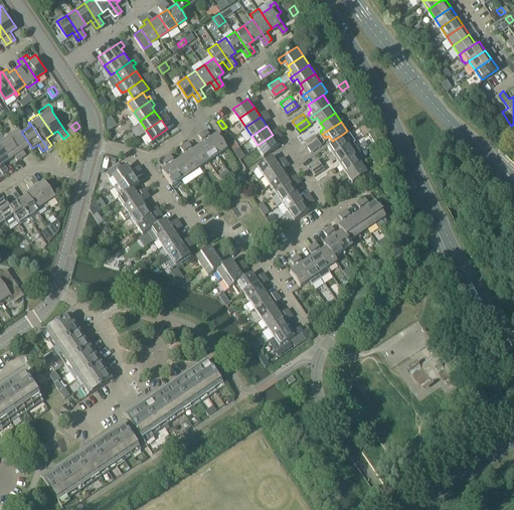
[(6,132),(22,155),(26,152),(24,148),(29,144),(21,132),(19,128),(10,134),(8,131),(6,132)]
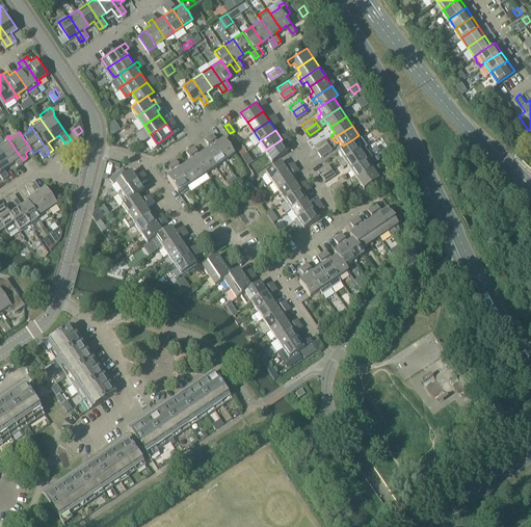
[(343,154),(339,156),(341,160),(361,148),(366,143),(367,143),(361,134),(359,135),(354,138),(343,146),(339,148),(343,154)]
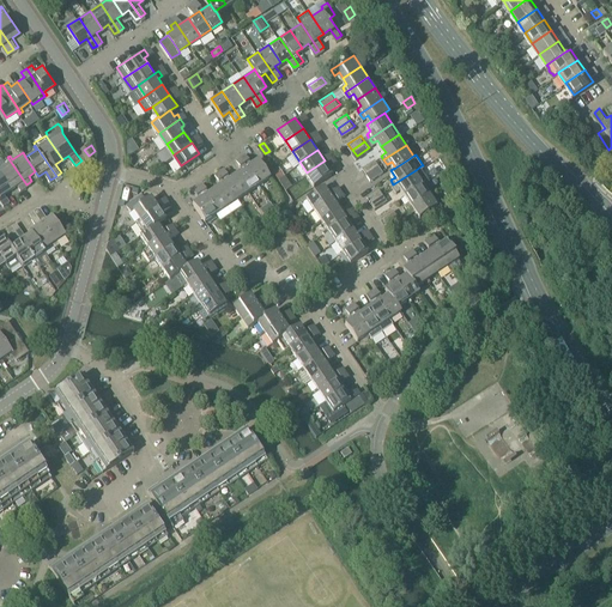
[(248,164),(260,181),(271,174),(259,156),(248,164)]
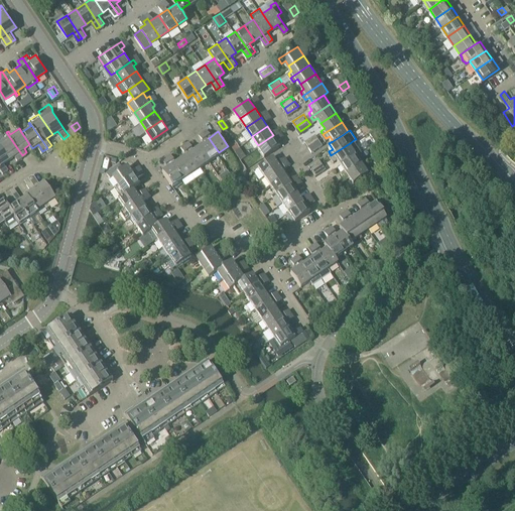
[(22,155),(6,132),(5,133),(7,136),(0,140),(0,143),(9,158),(15,154),(18,157),(22,155)]
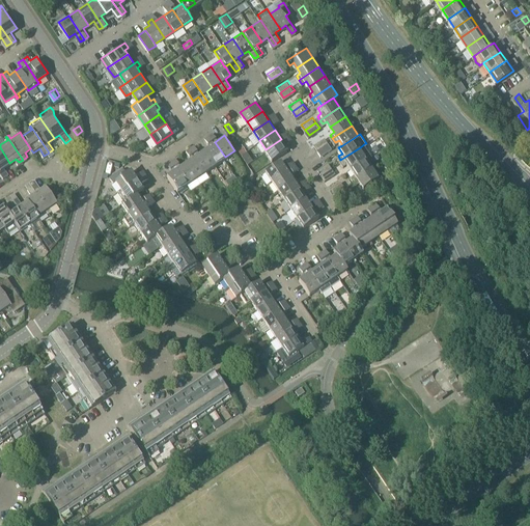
[(317,148),(329,141),(325,136),(314,143),(317,148)]
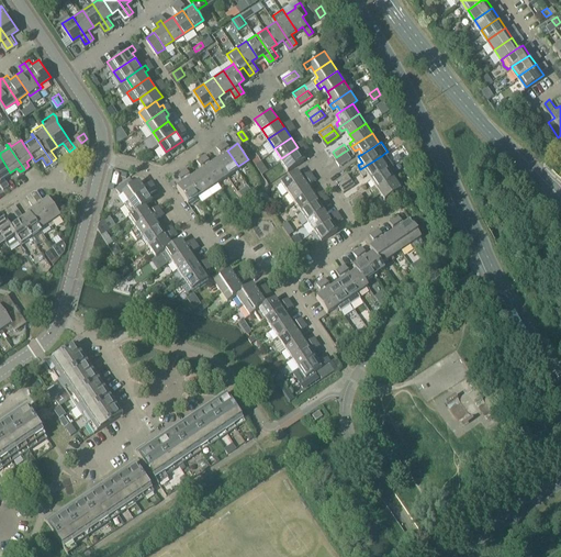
[(225,147),(221,149),(223,153),(217,157),(228,173),(238,166),(227,151),(225,147)]
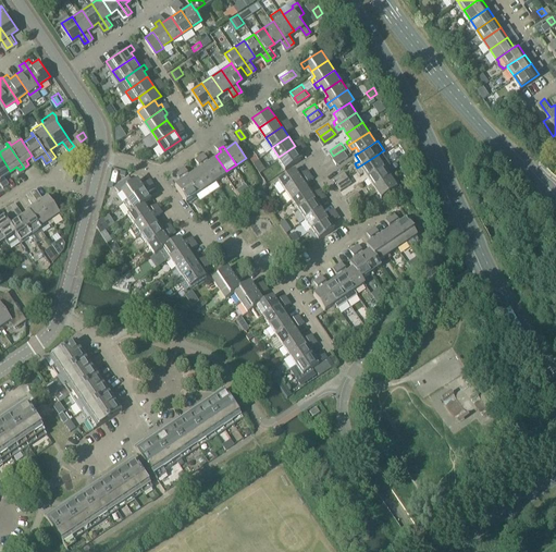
[(295,146),(279,157),(285,168),(301,157),(295,146)]
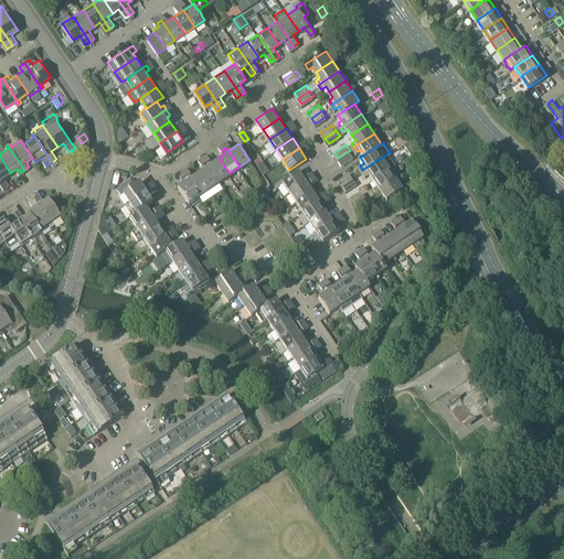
[(257,150),(252,153),(257,161),(263,158),(257,150)]
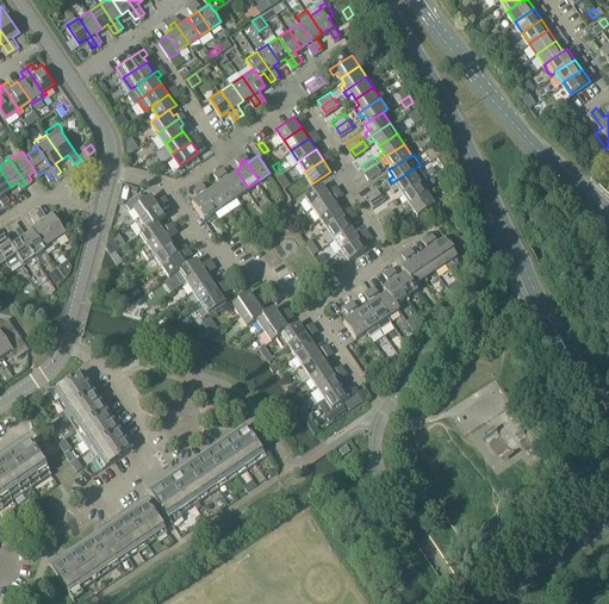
[(378,162),(365,170),(370,176),(381,168),(378,162)]
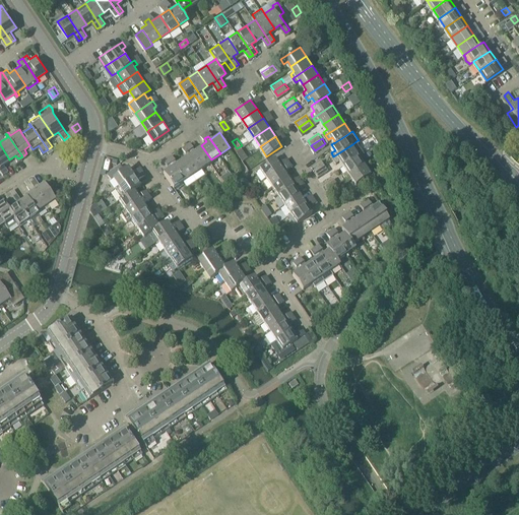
[(358,140),(352,144),(333,156),(336,161),(340,158),(343,164),(364,149),(358,140)]
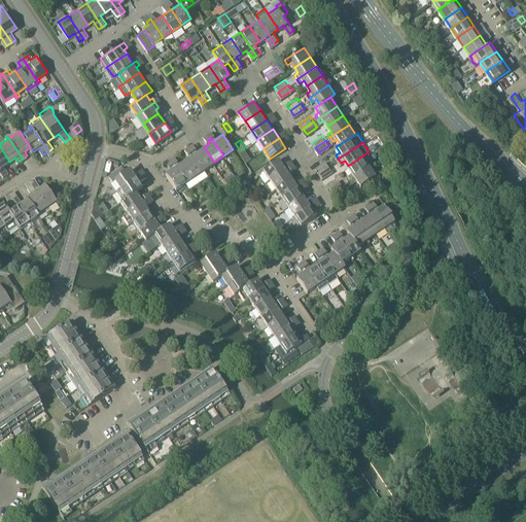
[(9,162),(0,146),(0,169),(3,175),(8,172),(4,165),(9,162)]
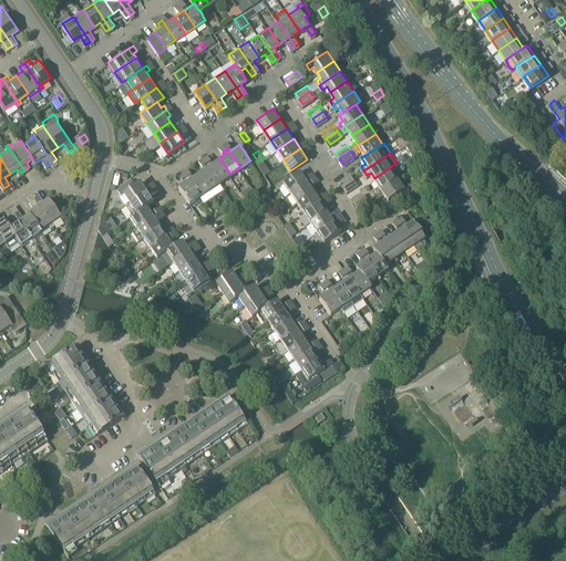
[(230,174),(219,158),(209,165),(220,180),(230,174)]
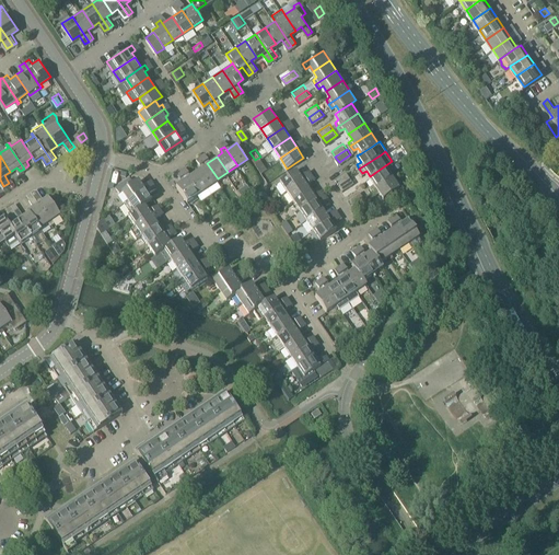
[(392,161),(370,176),(374,182),(370,184),(373,188),(393,175),(398,171),(392,161)]
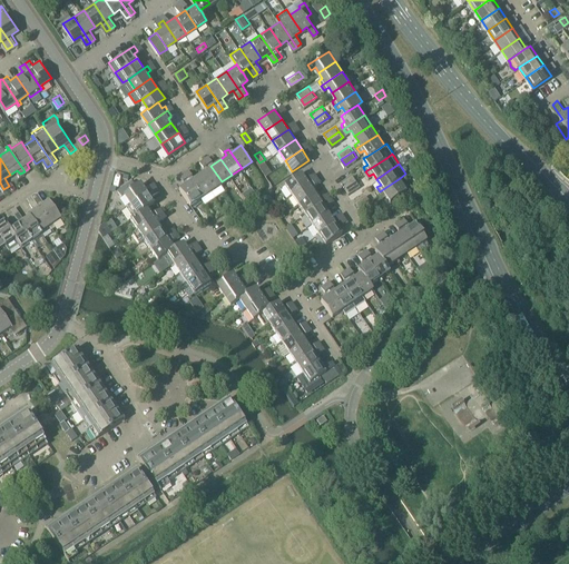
[(222,181),(211,166),(200,172),(212,188),(222,181)]
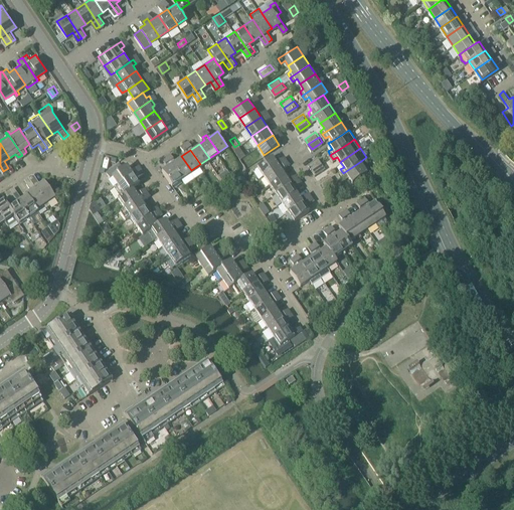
[(264,173),(279,163),(273,154),(258,164),(264,173)]
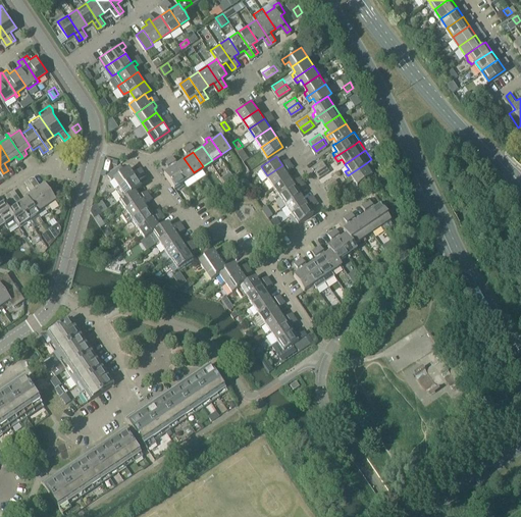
[(174,164),(185,178),(194,172),(184,158),(174,164)]
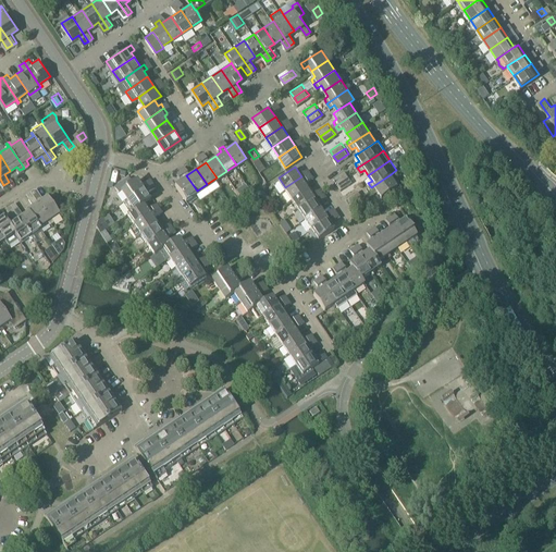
[(337,182),(348,174),(345,169),(333,176),(337,182)]
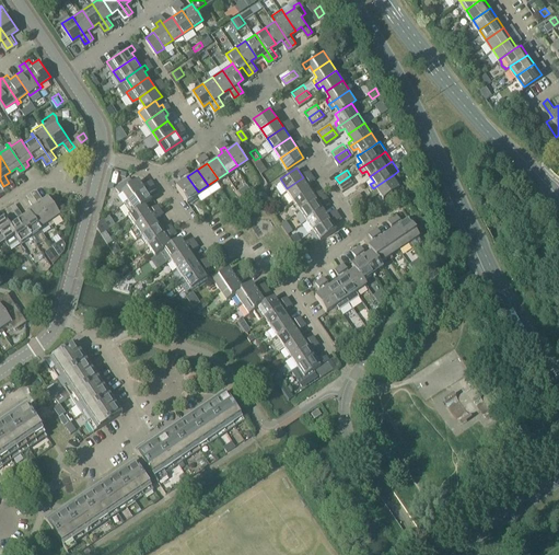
[(129,199),(146,187),(138,177),(134,181),(130,175),(117,184),(121,189),(123,189),(129,199)]
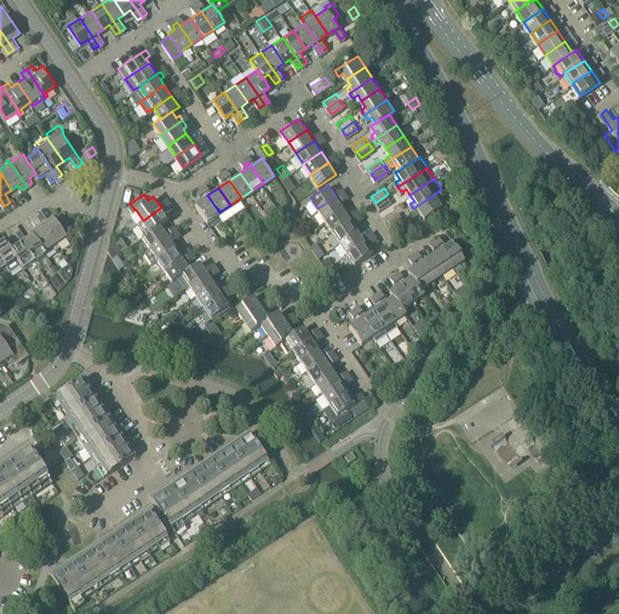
[(388,194),(376,202),(379,208),(393,200),(388,194)]
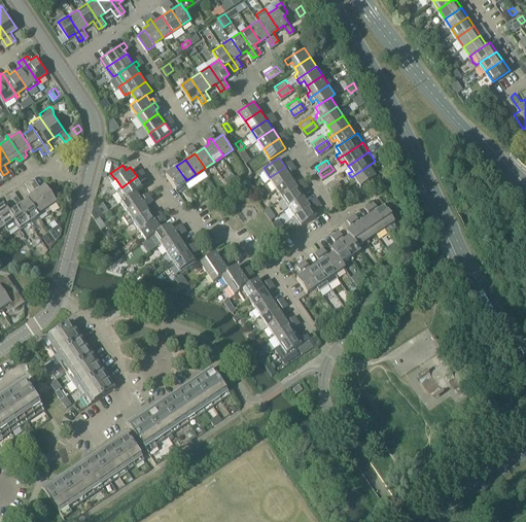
[(370,165),(351,177),(353,181),(357,179),(361,184),(376,174),(370,165)]
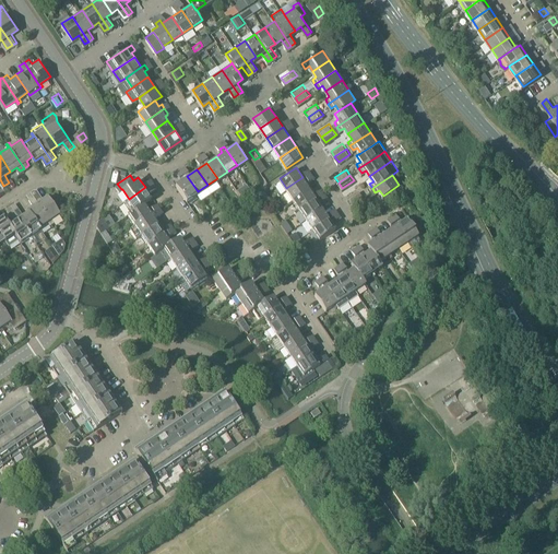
[(198,191),(187,176),(176,183),(188,199),(198,191)]
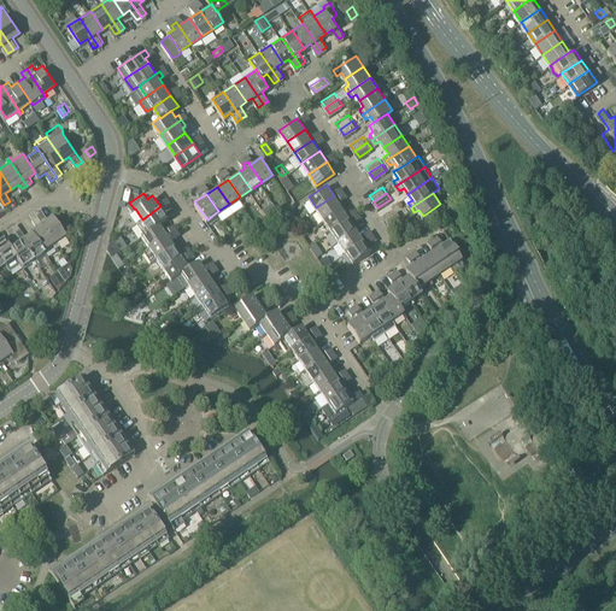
[(334,195),(316,207),(323,218),(341,206),(334,195)]
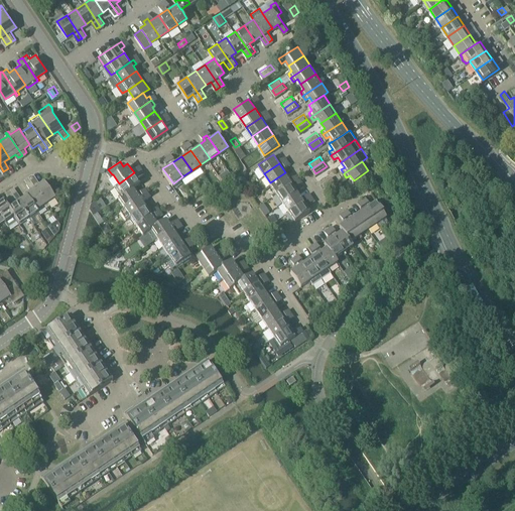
[(133,186),(140,181),(136,176),(139,174),(137,170),(134,172),(119,183),(115,185),(121,195),(133,185),(133,186)]
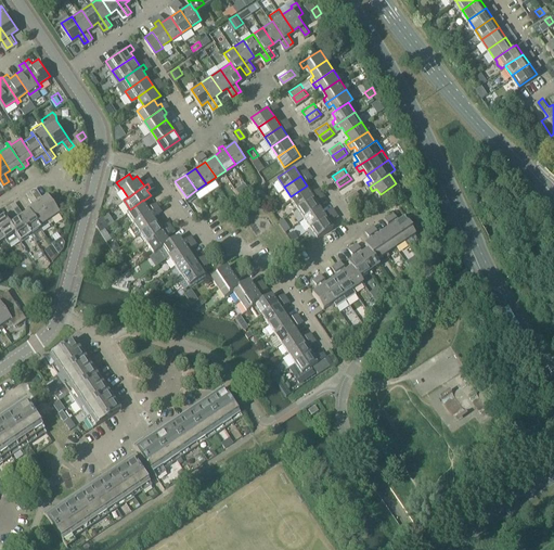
[(307,186),(291,196),(297,206),(313,195),(307,186)]
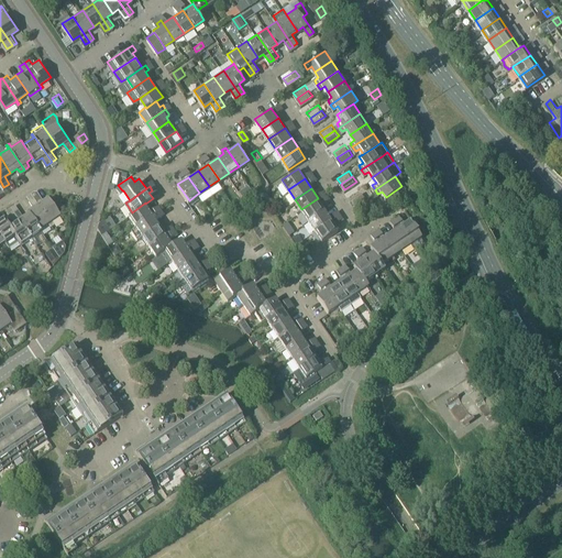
[(39,201),(34,195),(31,190),(28,194),(30,197),(30,198),(34,205),(29,209),(30,211),(31,210),(41,226),(48,221),(51,225),(53,222),(39,201)]
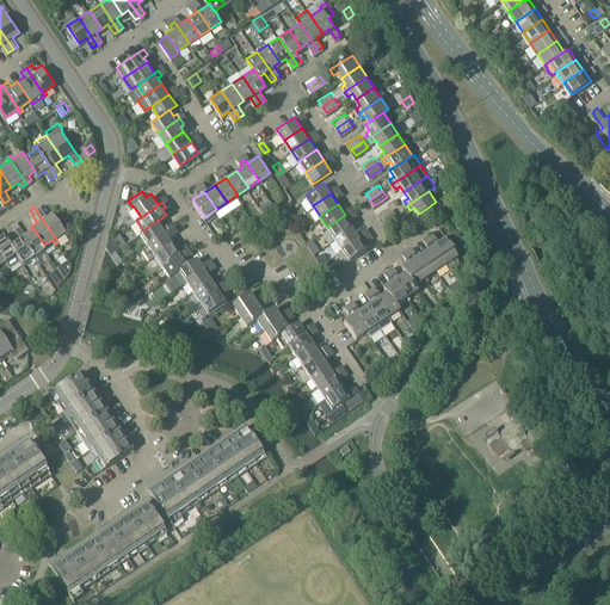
[(384,221),(396,213),(393,207),(380,215),(384,221)]
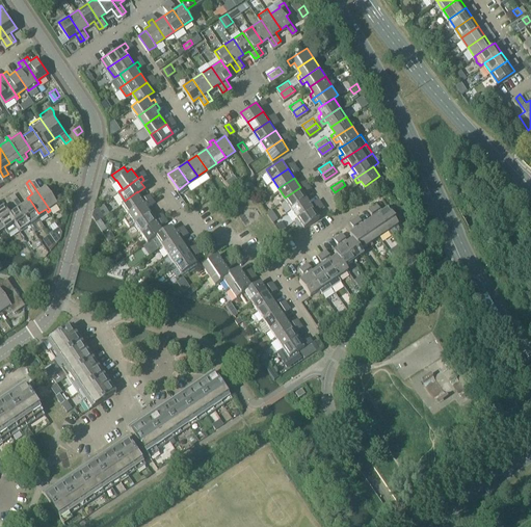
[(36,182),(32,184),(36,190),(50,210),(52,209),(50,206),(57,201),(47,184),(42,187),(37,181),(36,182)]
